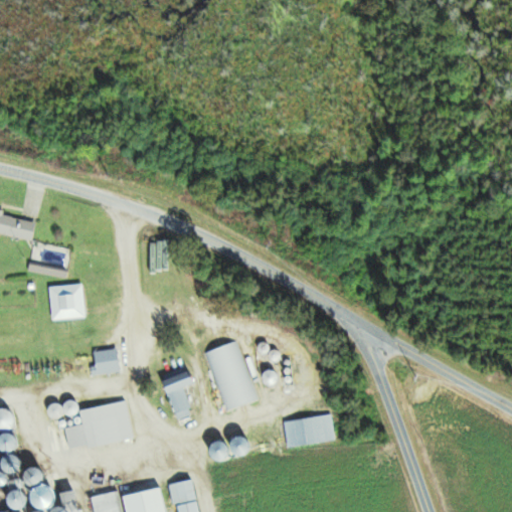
[(36,219),(0,213),(0,233),(32,239),(36,219)]
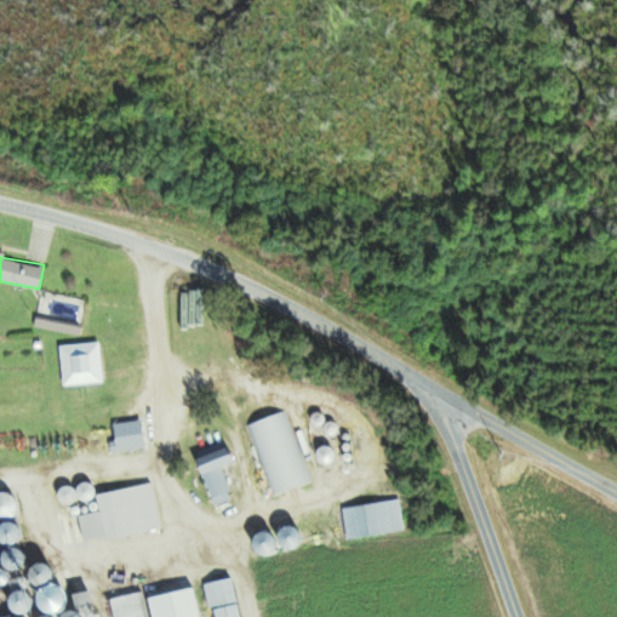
[(101,383),(100,342),(60,344),(61,384),(101,383)]
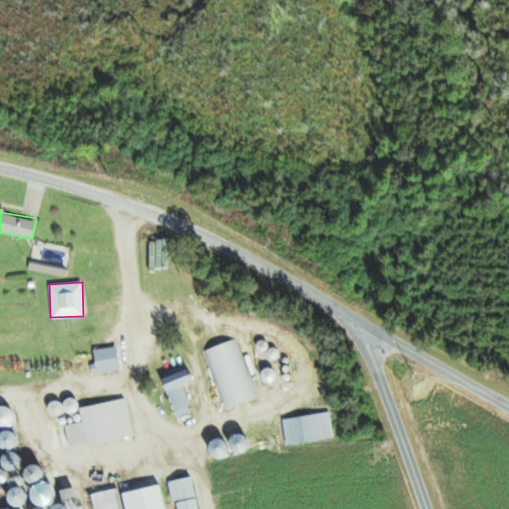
[(252,398),(235,340),(203,349),(220,408),(252,398)]
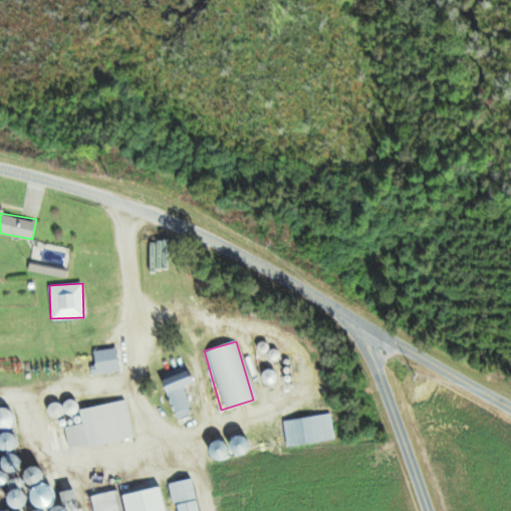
[(90,366),(91,374),(119,369),(116,347),(93,350),(96,365),(90,366)]
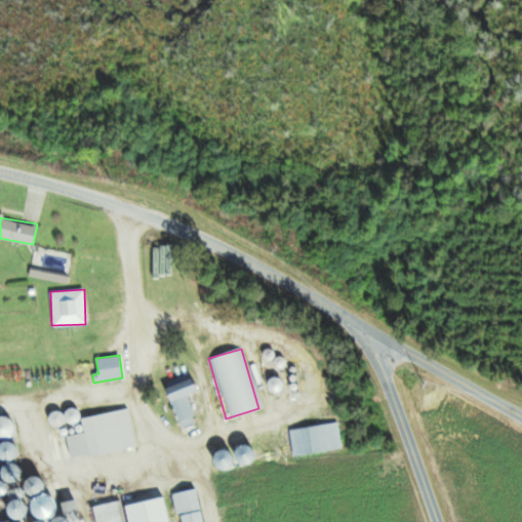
[(266,383),(272,394),(284,387),(278,375),(266,383)]
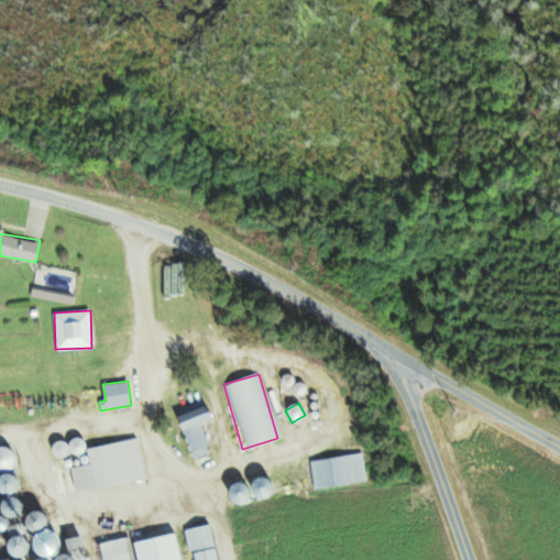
[(201,423),(212,420),(209,405),(180,412),(191,458),(208,453),(201,423)]
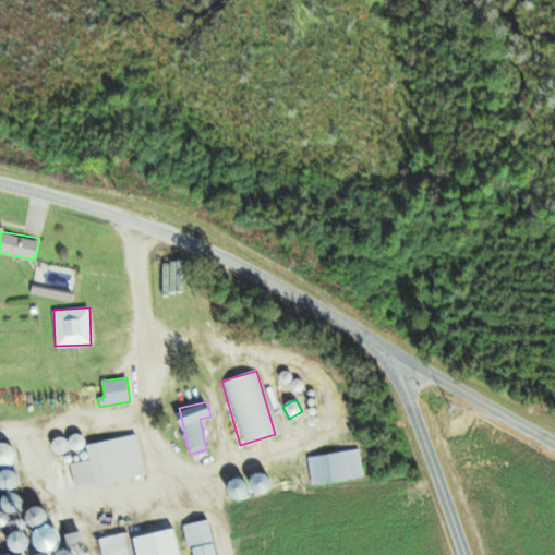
[(144,475),(136,435),(86,444),(94,485),(144,475)]
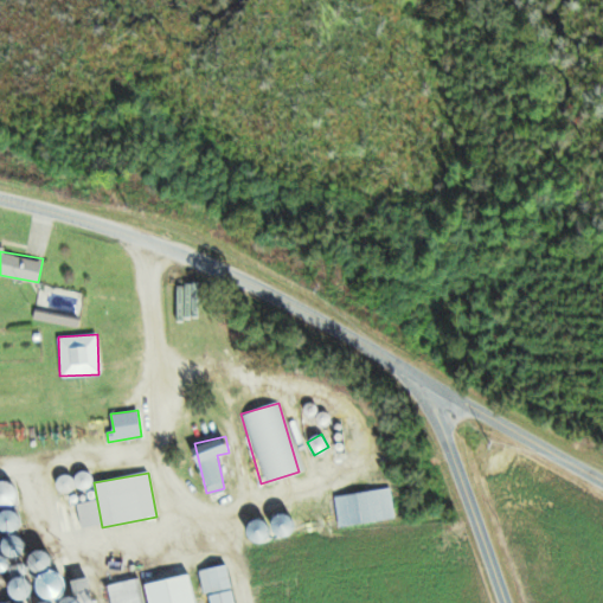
[(77,478),(77,487),(89,487),(89,478),(77,478)]
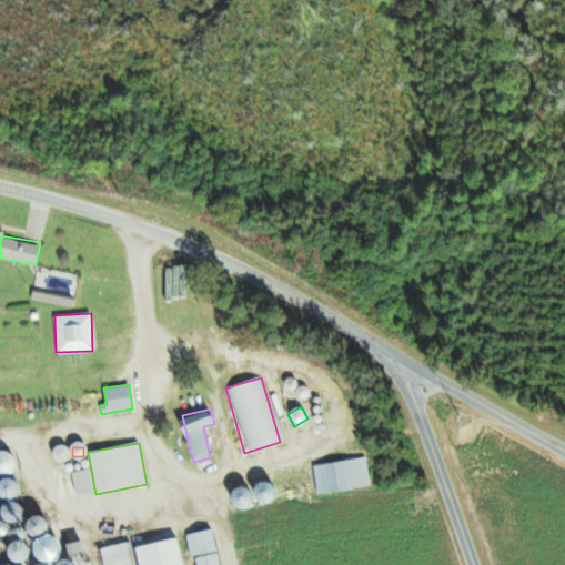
[(369,486),(364,457),(313,464),(318,494),(369,486)]
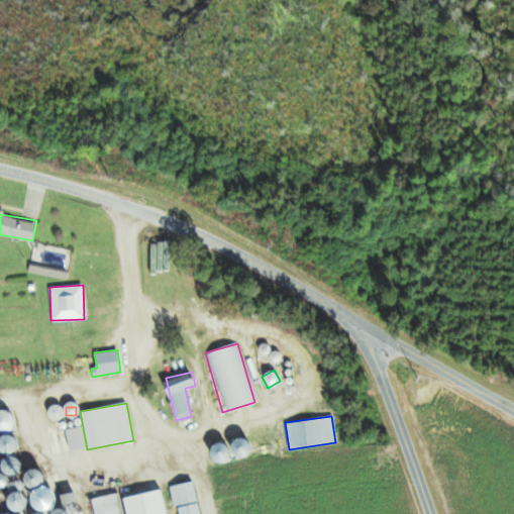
[(41,486),(39,470),(28,472),(30,488),(41,486)]
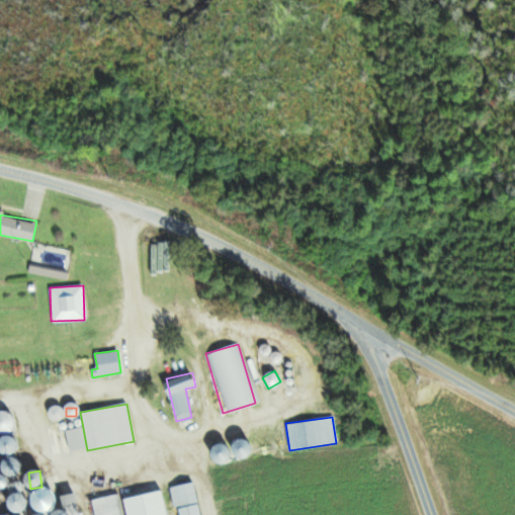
[(200,514),(193,482),(169,487),(173,507),(177,506),(179,514),(200,514)]
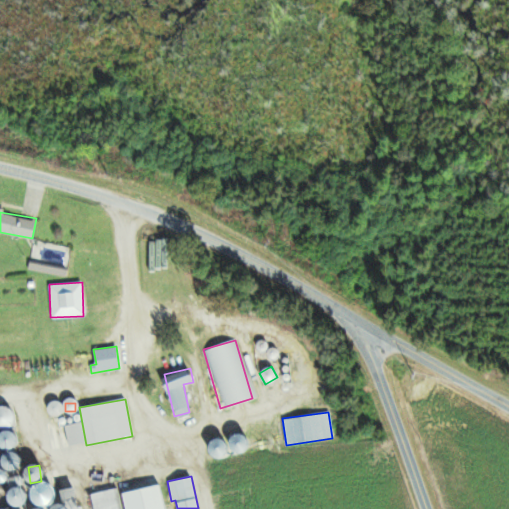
[(119,508),(116,488),(87,494),(90,508),(119,508)]
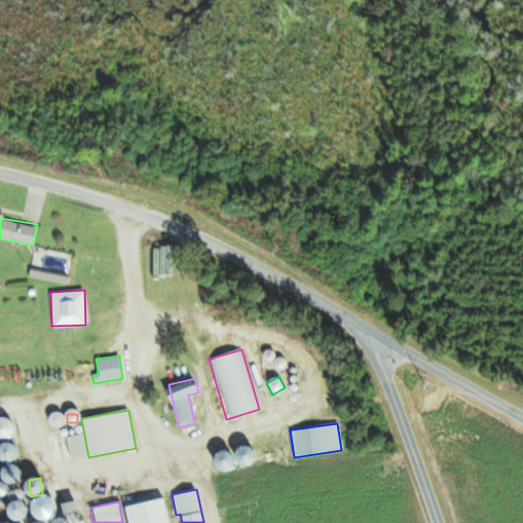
[(14,502),(14,518),(27,518),(27,502),(14,502)]
